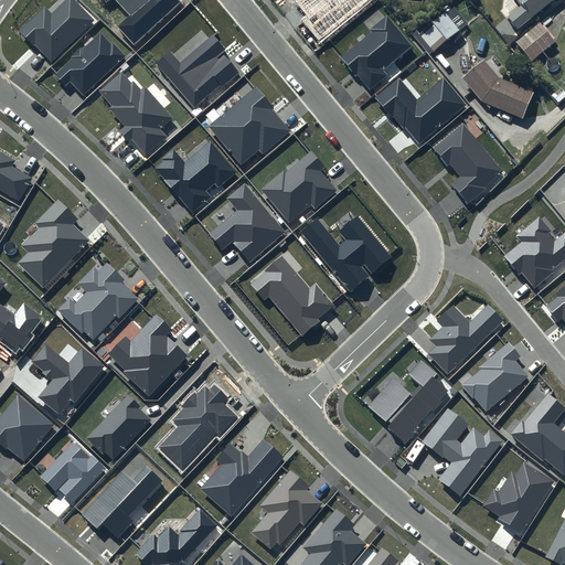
[(93,20),(72,0),(66,0),(52,16),(44,8),(19,32),(33,46),(35,44),(51,61),(93,20)]
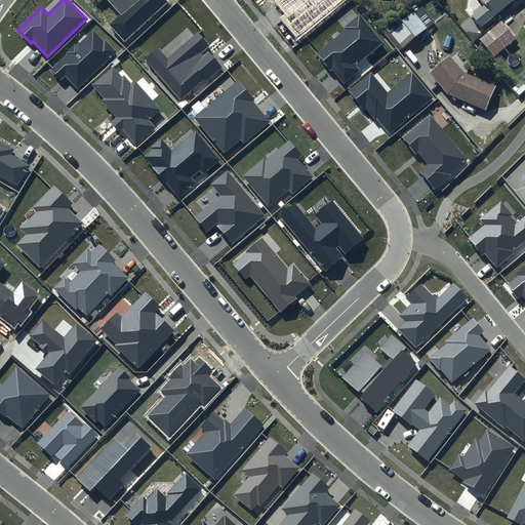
[(107,0),(121,14),(110,25),(125,41),(167,3),(164,0),(107,0)]
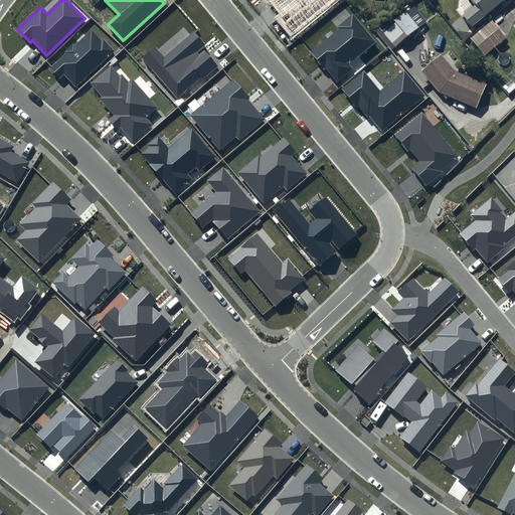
[(272,0),(271,1),(281,14),(276,18),(293,38),(340,0),(272,0)]
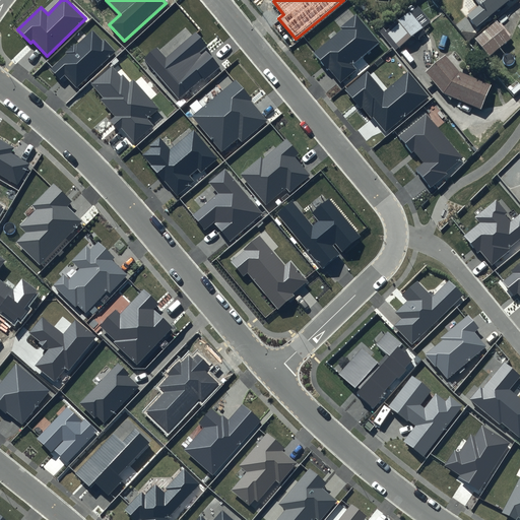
[(517,0),(466,0),(456,9),(479,35),(517,0)]
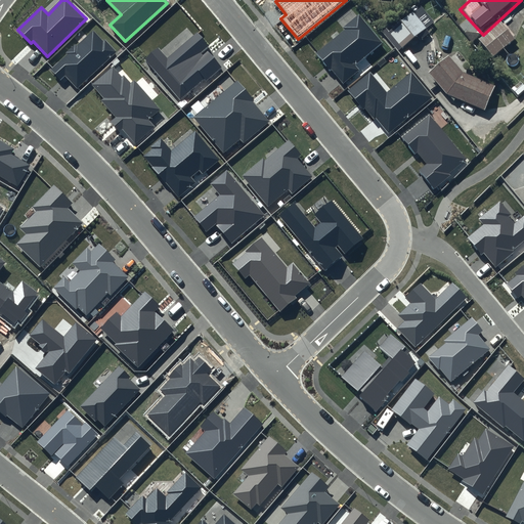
[(383,42),(359,14),(343,28),(345,30),(316,53),(342,84),(359,70),(355,64),(383,42)]
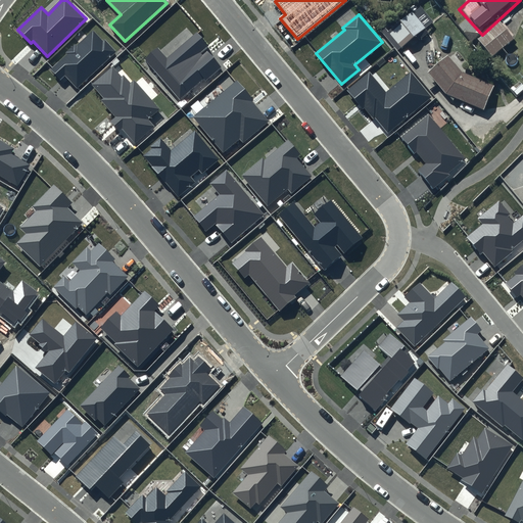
[(413,14),(388,34),(389,35),(385,39),(397,53),(400,50),(401,51),(419,37),(422,40),(429,34),(413,14)]
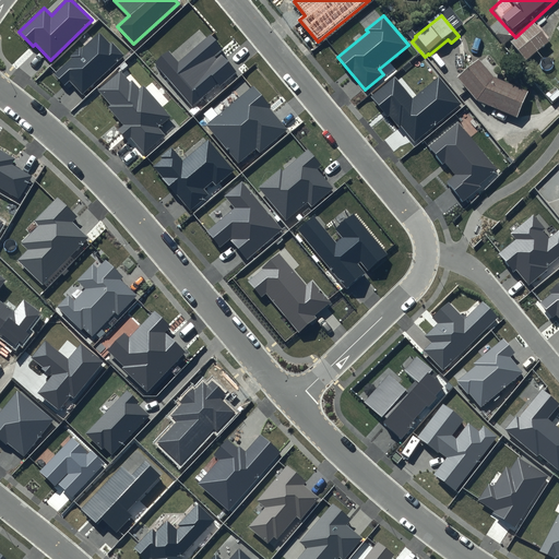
[(549,44),(534,25),(511,45),(526,63),(549,44)]
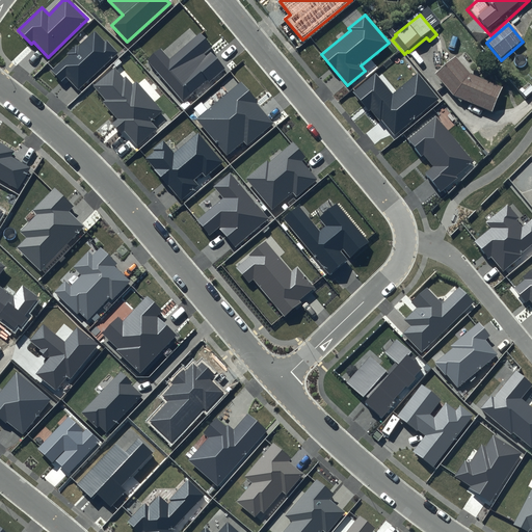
[(104,42),(94,31),(78,47),(76,45),(67,54),(69,55),(51,72),(61,82),(67,77),(78,90),(118,52),(106,40),(104,42)]
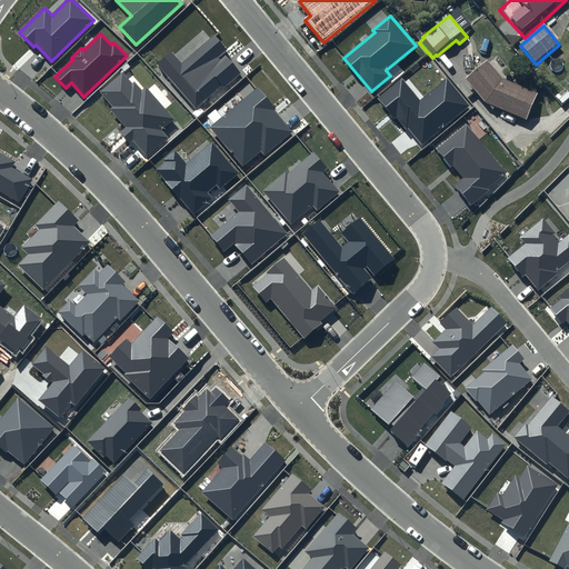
[(229,51),(213,35),(182,62),(172,52),(158,66),(196,107),(221,85),(223,87),(240,72),(223,55),(229,51)]
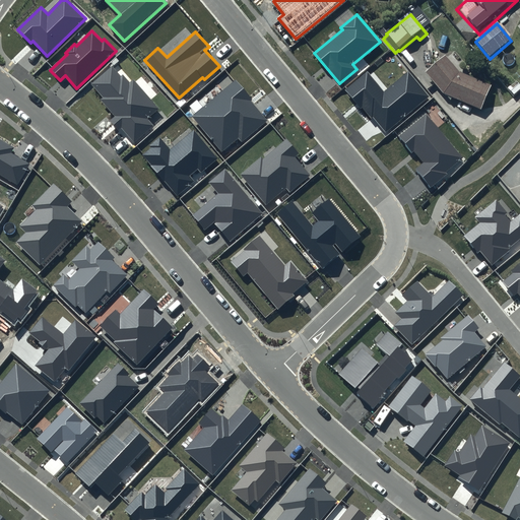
[(460,73),(446,57),(425,76),(443,96),(481,113),(494,87),(460,73)]
